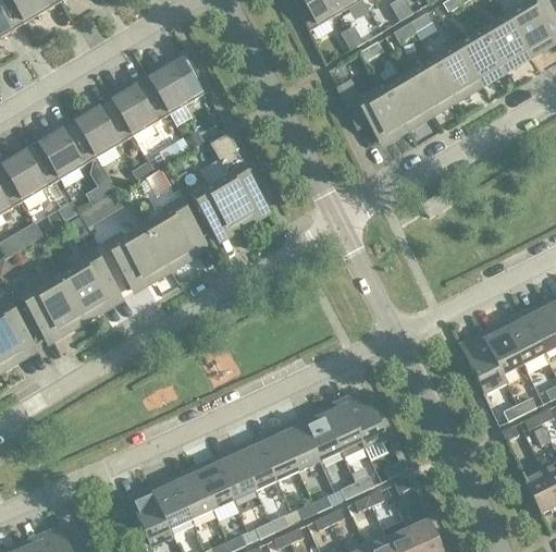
[(0,0),(0,36),(25,21),(12,0),(0,0)]
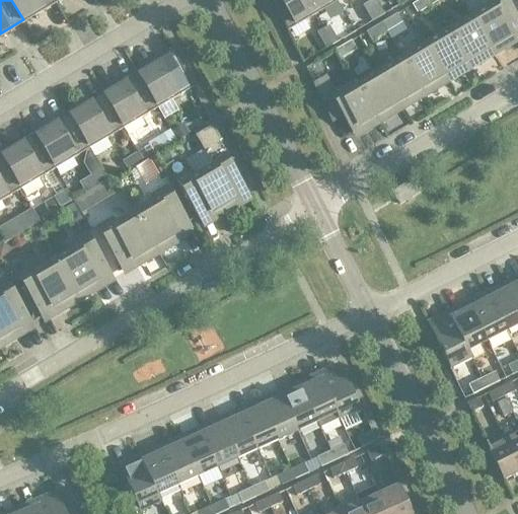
[(11,0),(23,19),(56,0),(11,0)]
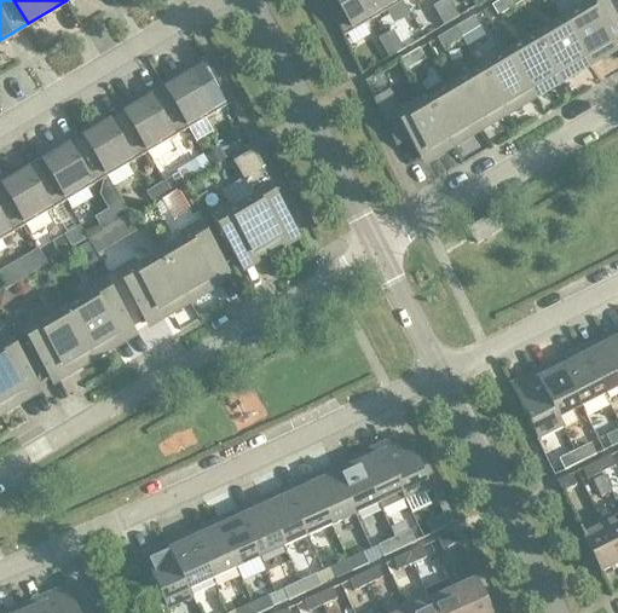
[(376,13),(368,0),(328,0),(344,33),(376,13)]
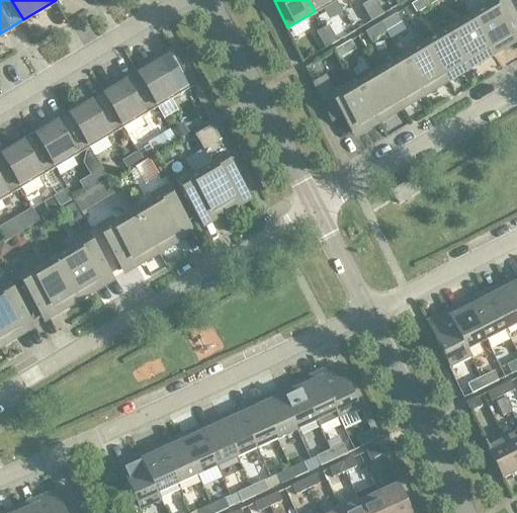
[(308,0),(315,11),(334,0),(308,0)]
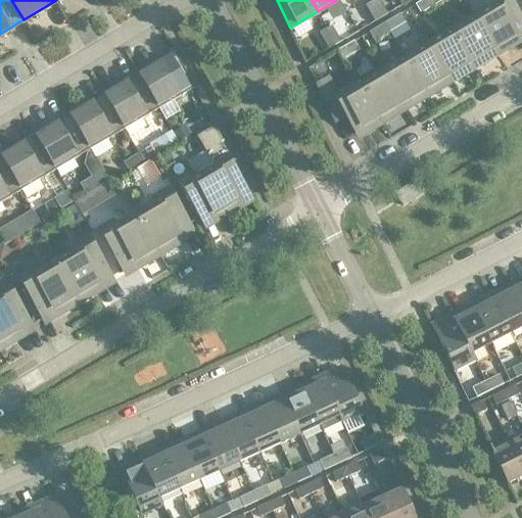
[(382,14),(374,0),(369,0),(366,2),(376,17),(382,14)]
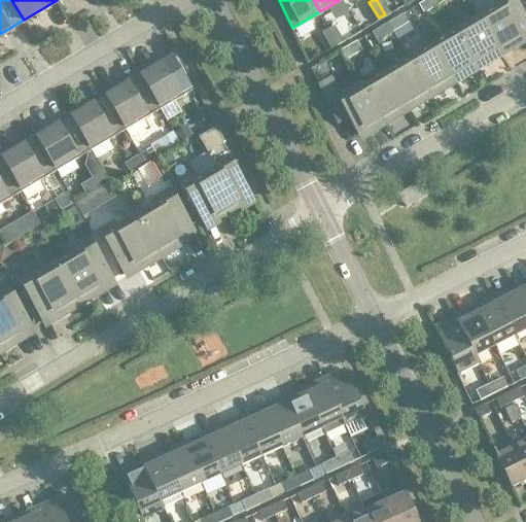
[(377,0),(385,14),(391,10),(384,0),(377,0)]
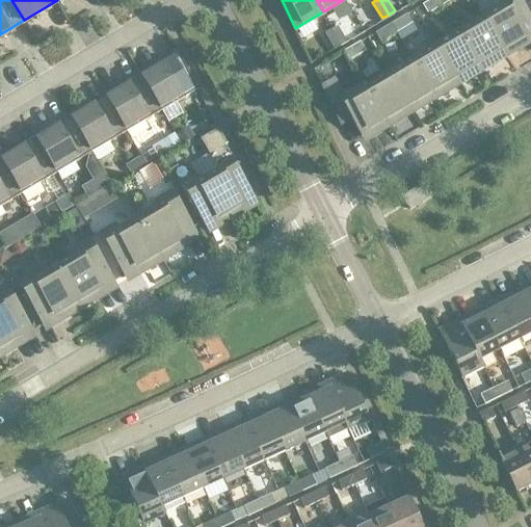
[(444,1),(443,0),(425,0),(423,1),(428,10),(444,1)]
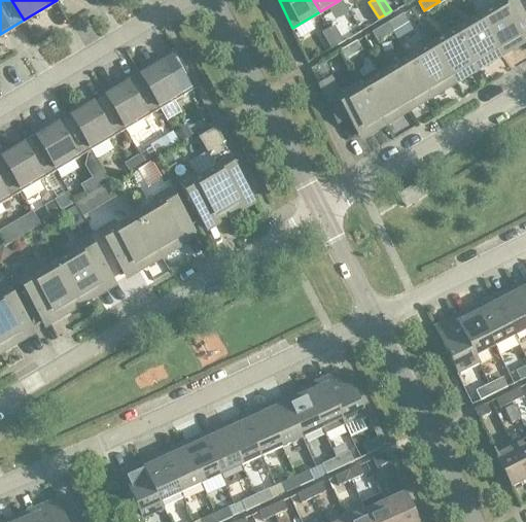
[(525,37),(502,0),(501,0),(502,1),(480,14),(499,47),(506,43),(507,46),(525,37)]
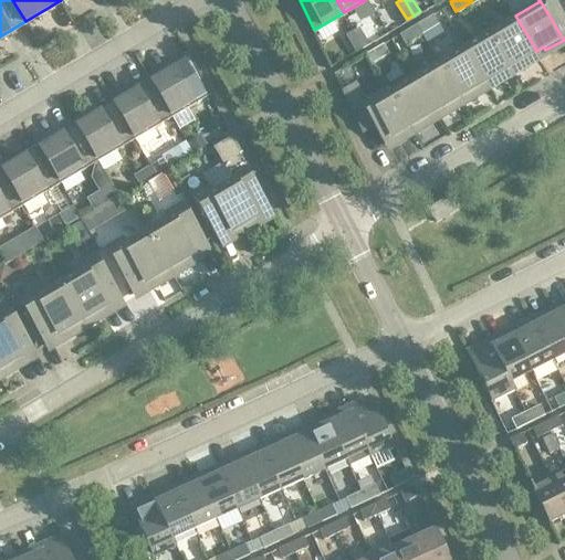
[(540,0),(564,40),(564,0),(540,0)]
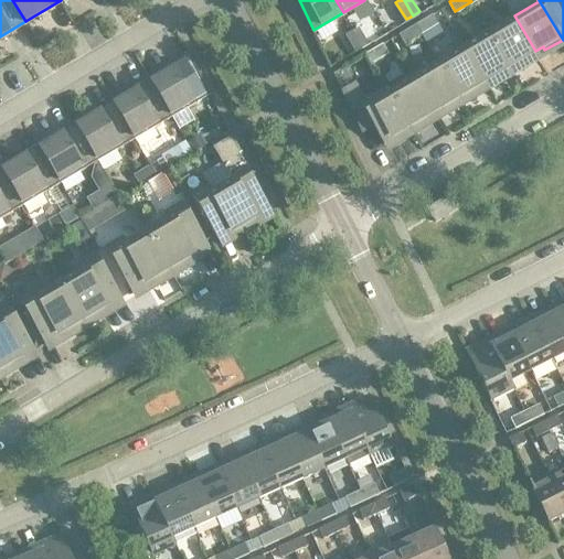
[(438,21),(433,11),(416,21),(422,31),(438,21)]
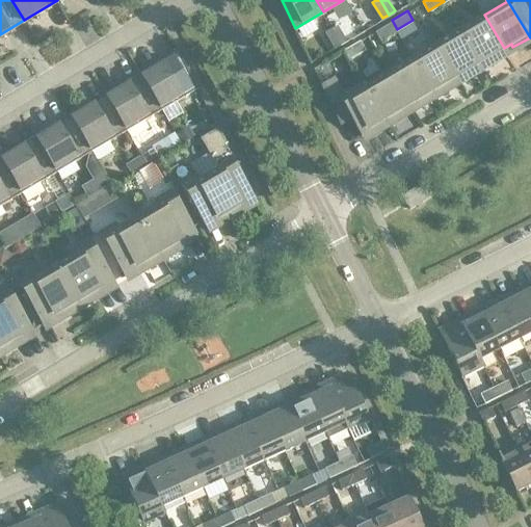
[(504,48),(484,15),(461,28),(482,66),(500,55),(498,52),(504,48)]
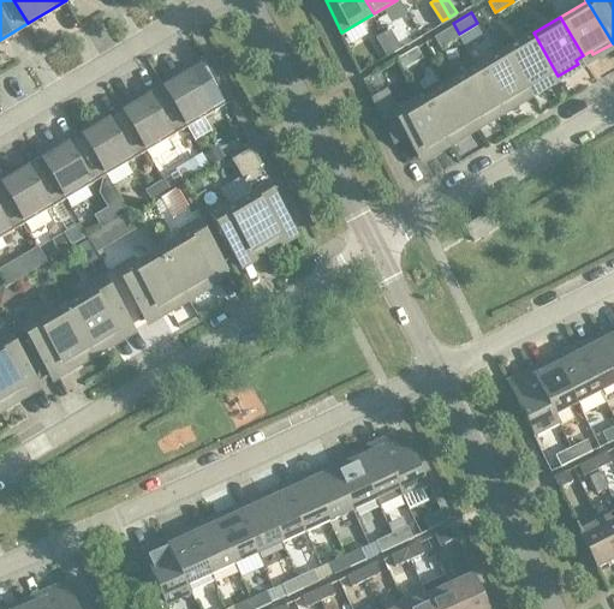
[(459,34),(453,23),(435,34),(441,45),(459,34)]
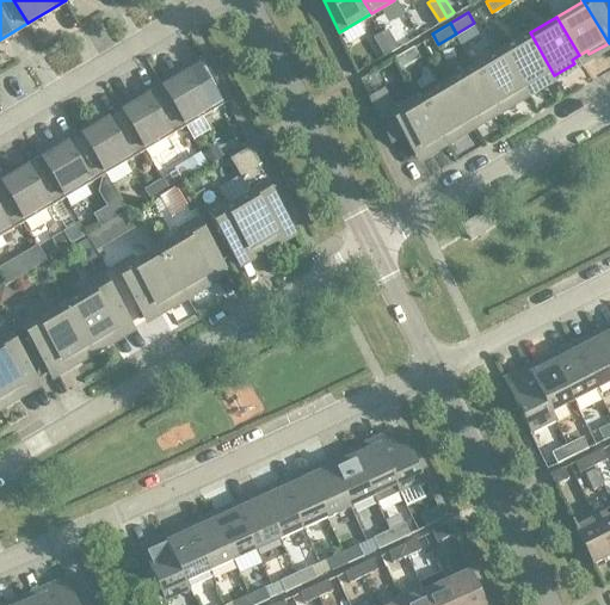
[(388,26),(381,30),(392,49),(399,44),(388,26)]
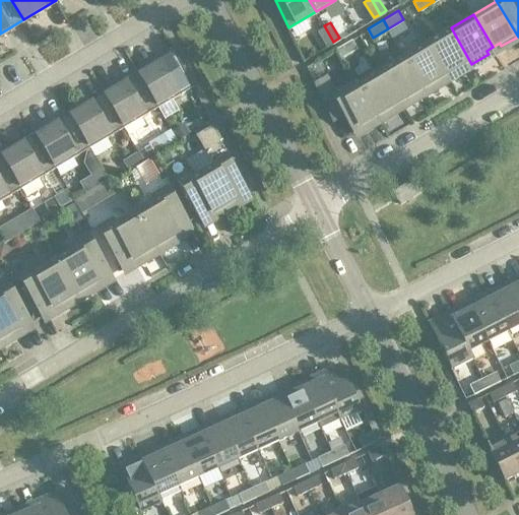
[(333,42),(324,25),(318,29),(327,45),(333,42)]
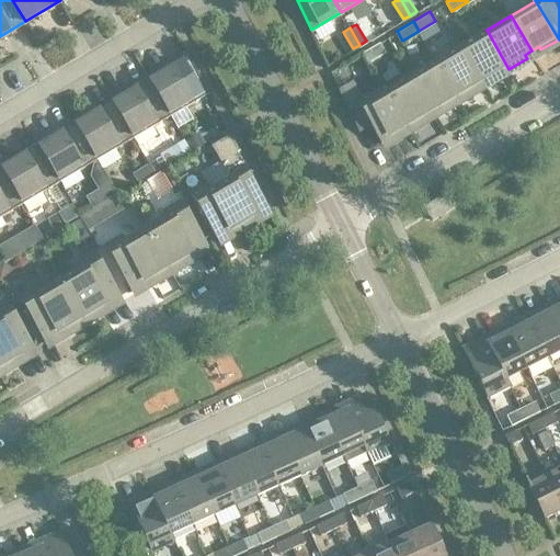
[(509,69),(487,30),(461,45),(482,80),(489,76),(491,79),(509,69)]
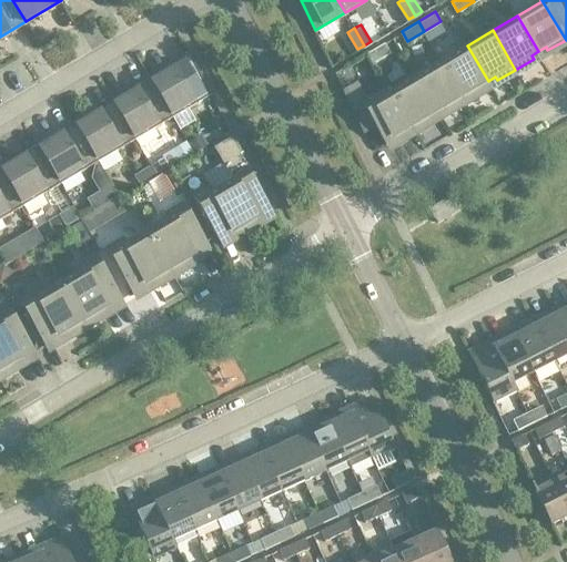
[(391,50),(385,41),(368,51),(374,61),(391,50)]
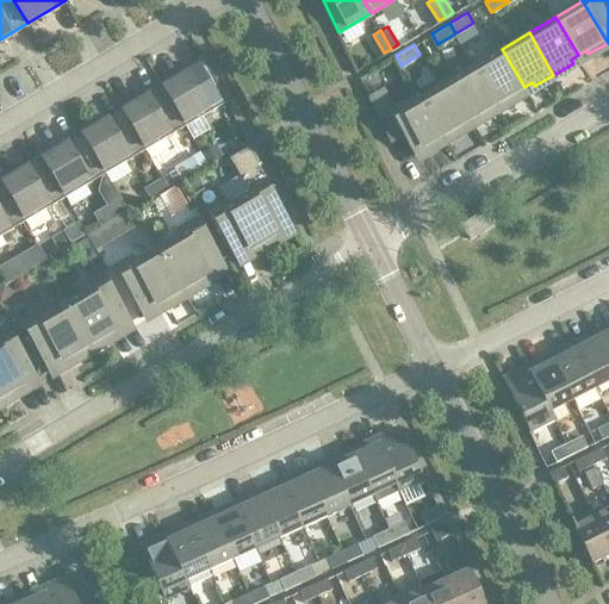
[(524,87),(502,49),(474,64),(499,106),(519,95),(516,92),(524,87)]
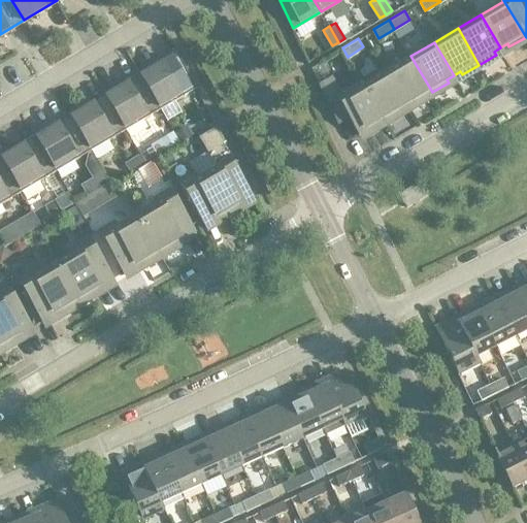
[(177,48),(140,71),(161,106),(197,86),(177,48)]
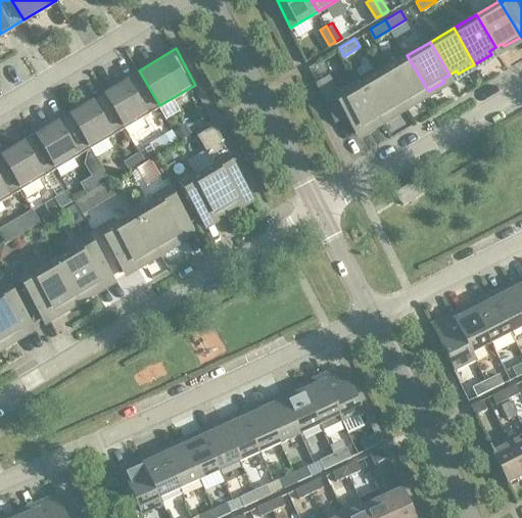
[(428,91),(407,55),(383,69),(402,102),(410,98),(412,101),(428,91)]
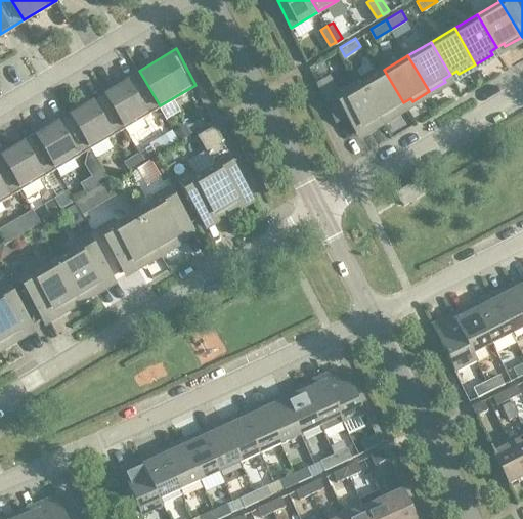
[(403,102),(384,70),(361,83),(358,77),(357,78),(382,119),(399,110),(397,106),(403,102)]
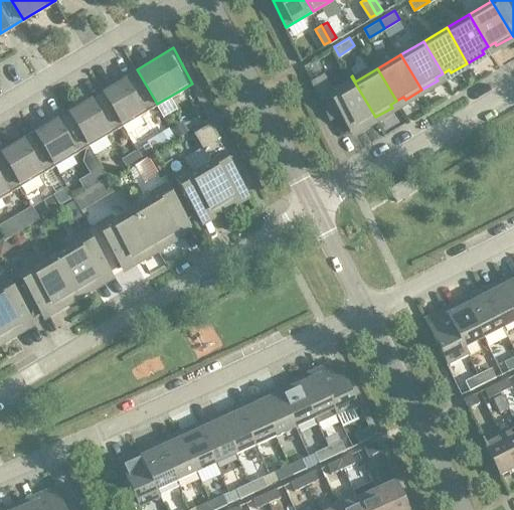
[(157,104),(137,69),(103,90),(124,124),(157,104)]
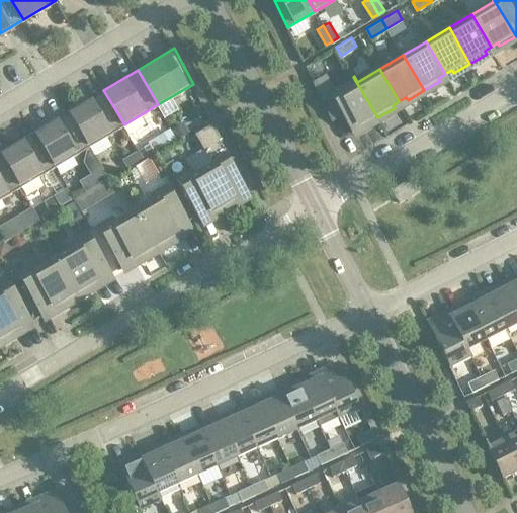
[(361,127),(377,117),(353,77),(335,87),(327,73),(314,80),(330,113),(331,113),(331,112),(340,107),(352,129),(359,124),(361,127)]
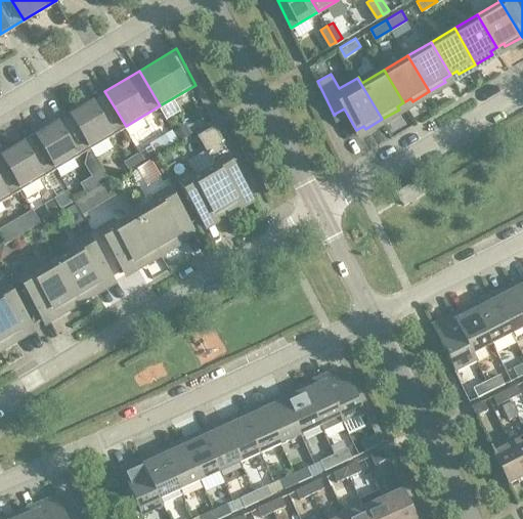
[(126,126),(104,91),(70,112),(91,146),(126,126)]
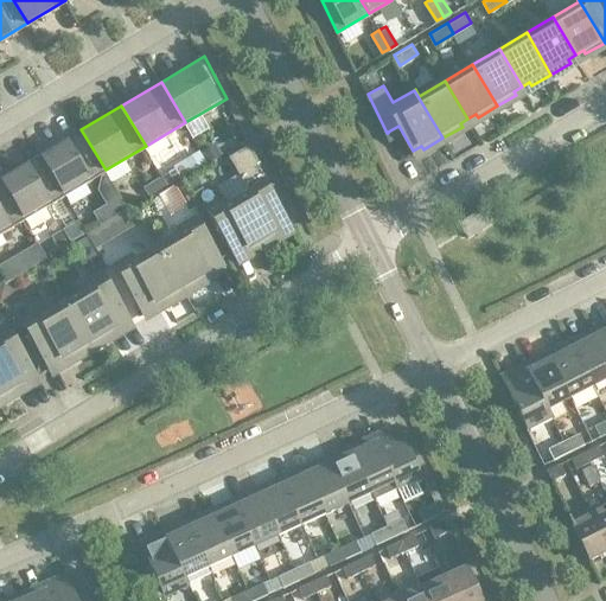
[(106,170),(81,129),(42,153),(65,193),(106,170)]
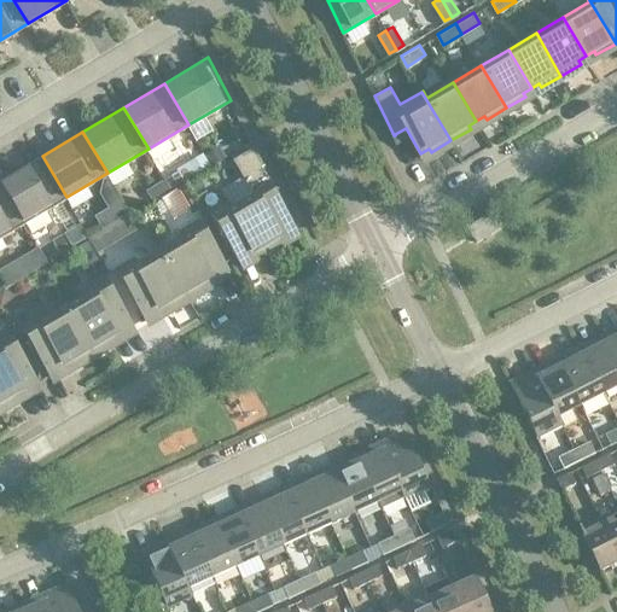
[(222,144),(208,152),(214,162),(228,152),(222,144)]
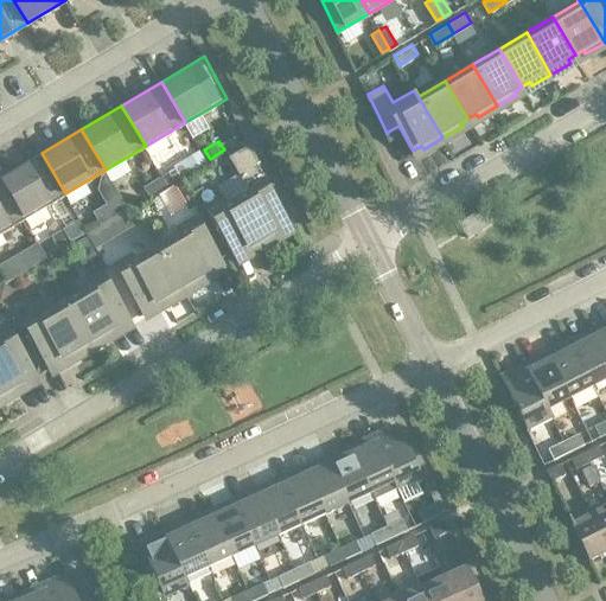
[(250,144),(235,152),(244,168),(259,160),(250,144)]
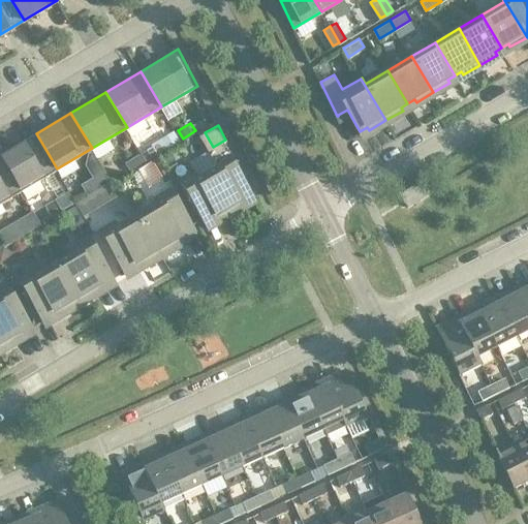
[(169,147),(181,140),(175,129),(163,136),(169,147)]
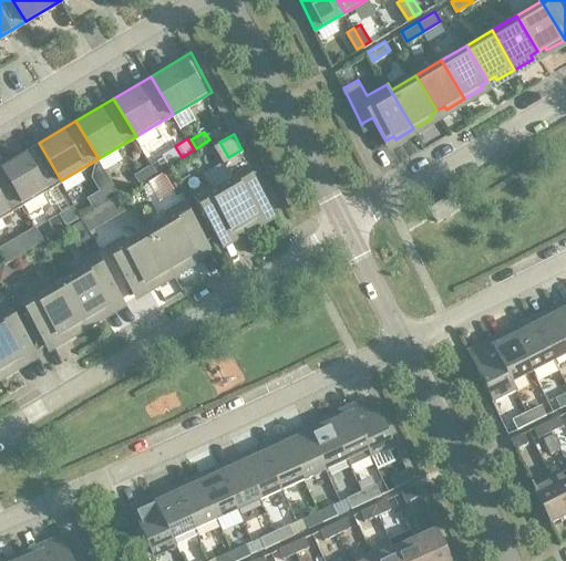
[(61,180),(39,143),(1,165),(23,203),(61,180)]
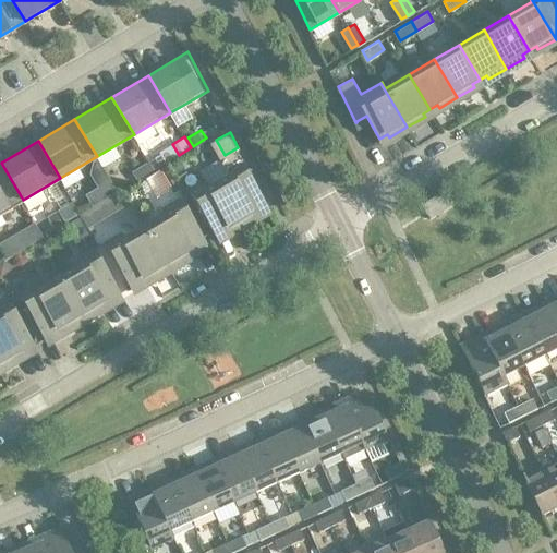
[(238,147),(225,155),(221,157),(231,175),(256,217),(270,208),(247,170),(249,170),(249,171),(250,170),(238,147)]
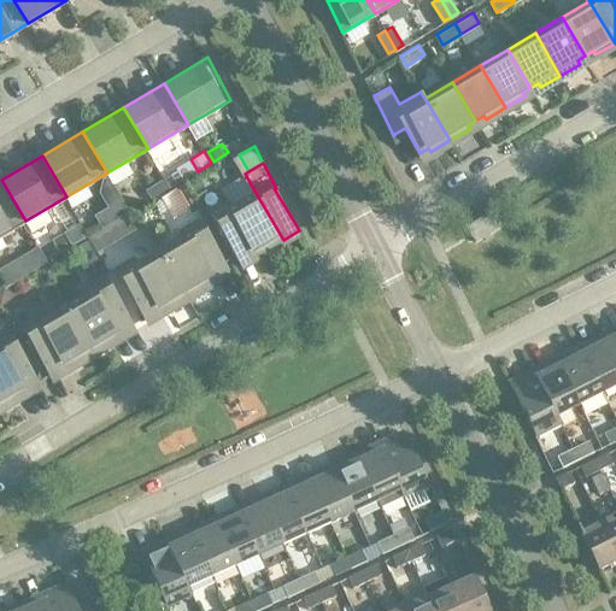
[(179,169),(166,176),(171,184),(183,177),(179,169)]
